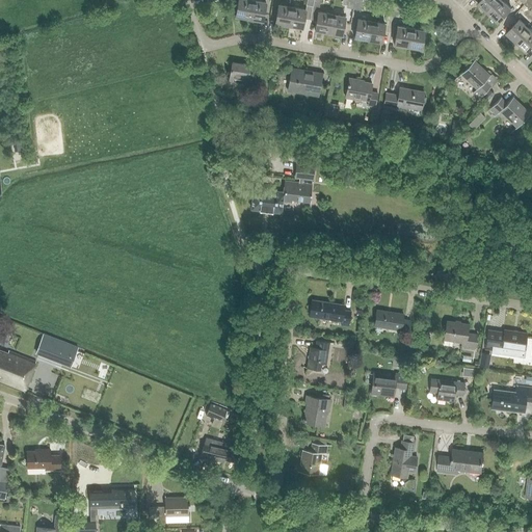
[(248,19),(251,0),(237,0),(235,17),(248,19)]
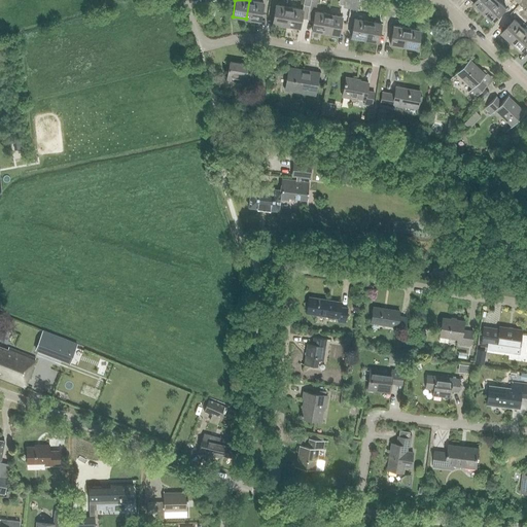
[(249,0),(246,19),(259,21),(262,2),(249,0)]
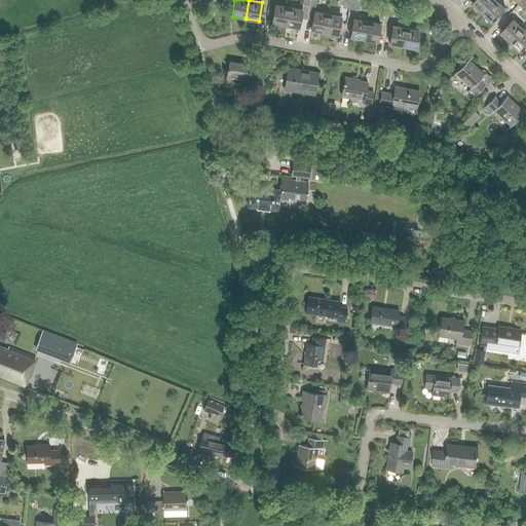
[(483,12),(494,0),(475,0),(473,3),(483,12)]
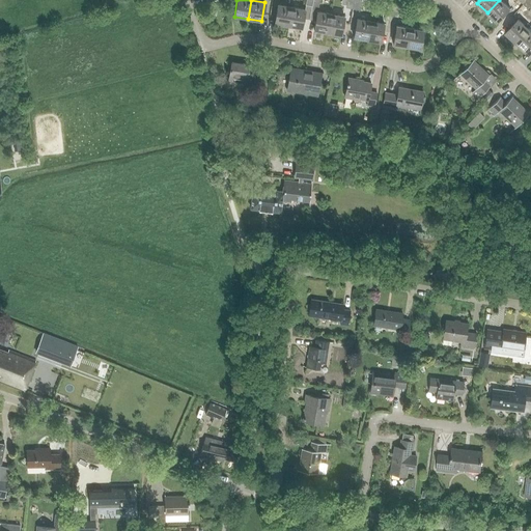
[(501,0),(499,0),(487,12),(497,22),(510,8),(501,0)]
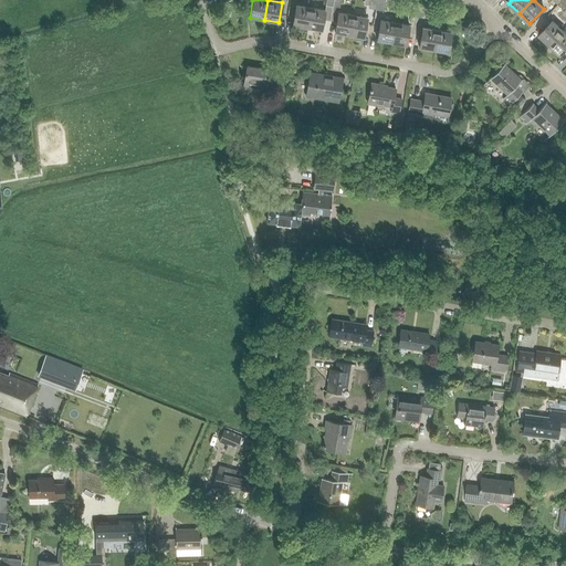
[(306,28),(310,8),(296,4),(292,24),(306,28)]
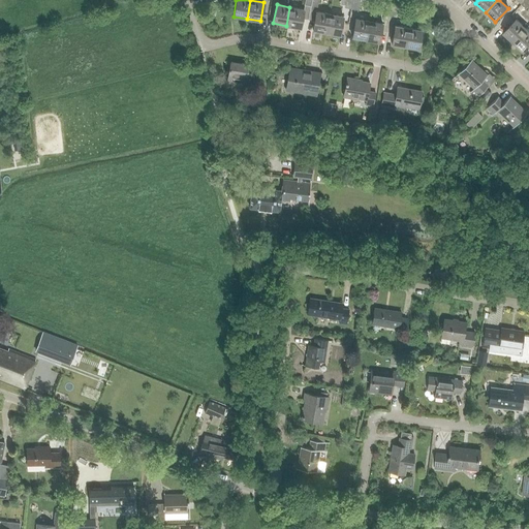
[(305,5),(304,9),(289,7),(286,26),(300,28),(302,19),(308,20),(311,6),(305,5)]
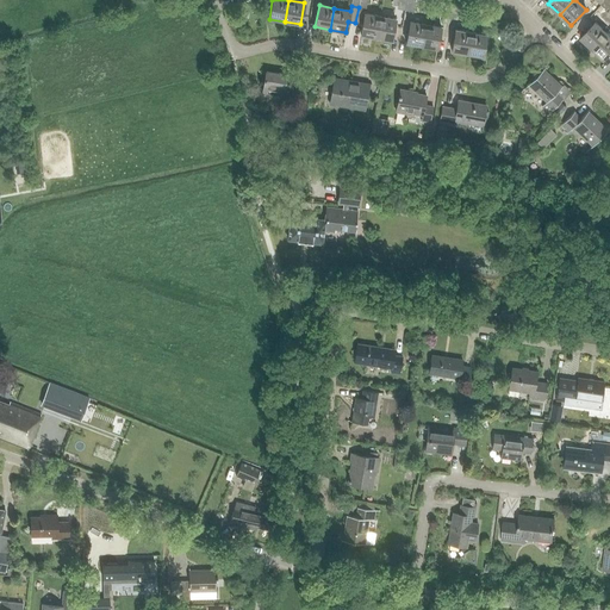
[(375,37),(379,16),(363,13),(360,35),(375,37)]
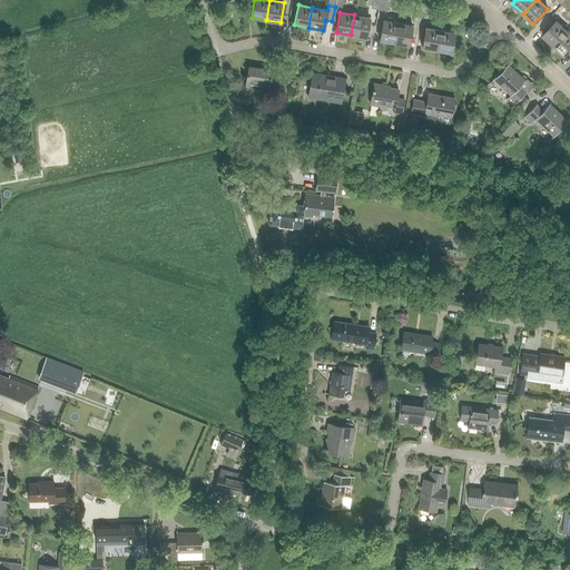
[(354,15),(351,35),(365,38),(370,18),(354,15)]
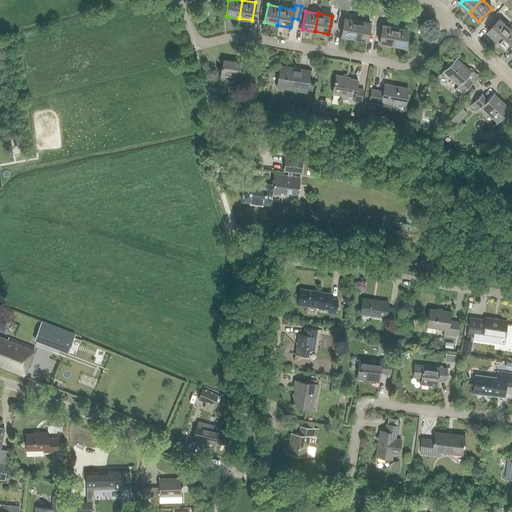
[(353,38),(357,20),(343,18),(340,36),(353,38)]
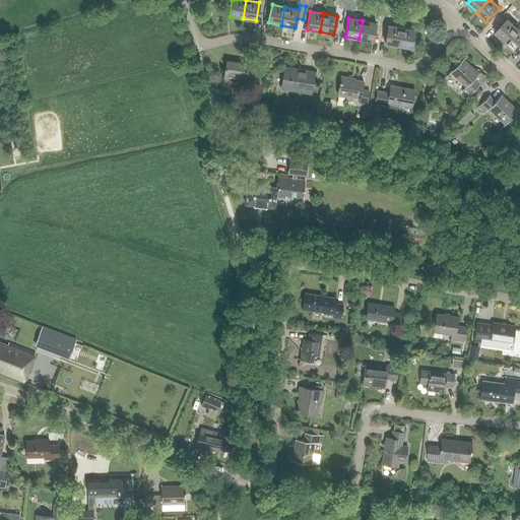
[(505,42),(518,27),(508,18),(495,33),(505,42)]
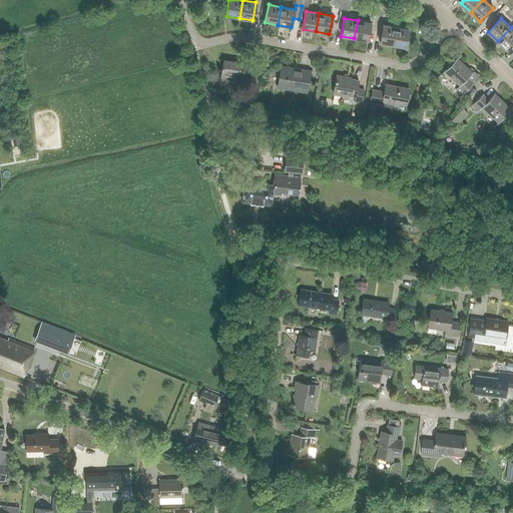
[(358,20),(354,38),(367,40),(371,22),(358,20)]
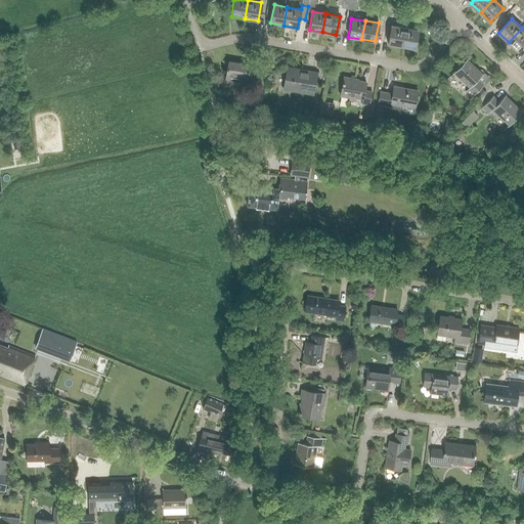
[(401,46),(404,28),(391,25),(387,43),(401,46)]
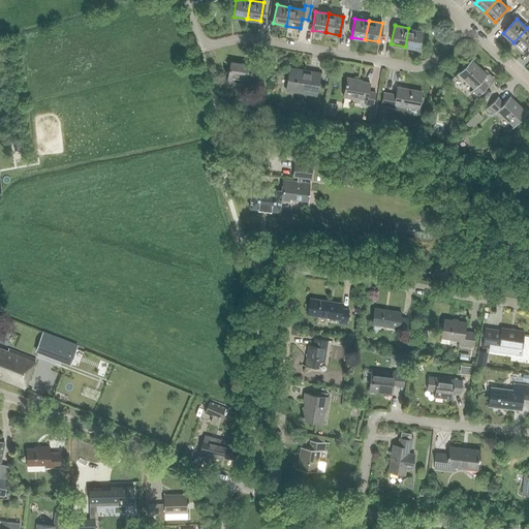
[(408,28),(405,47),(418,49),(422,30),(408,28)]
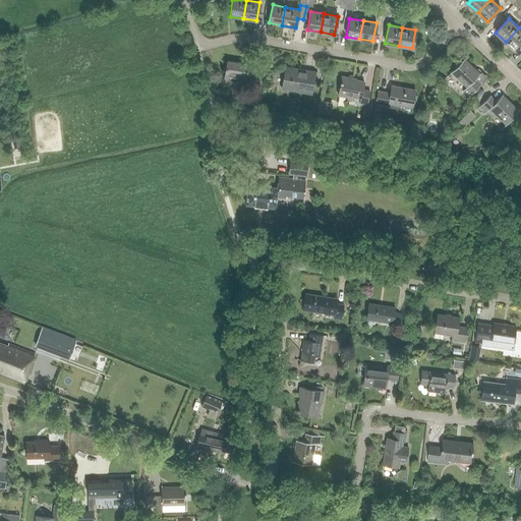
[(520,30),(519,27),(506,42),(516,51),(520,45),(520,30)]
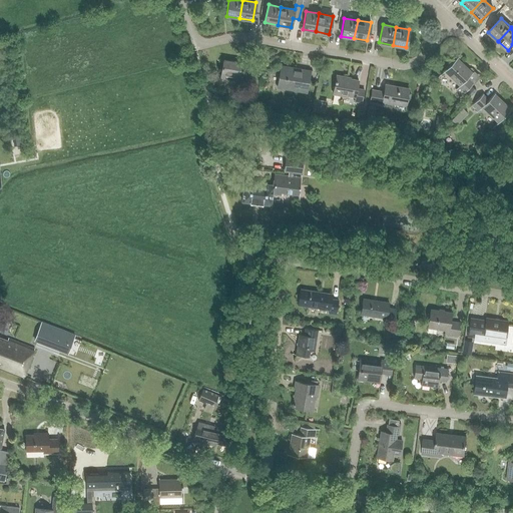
[(462,95),(473,84),(467,78),(473,72),(458,58),(445,71),(461,85),(456,90),(462,95)]
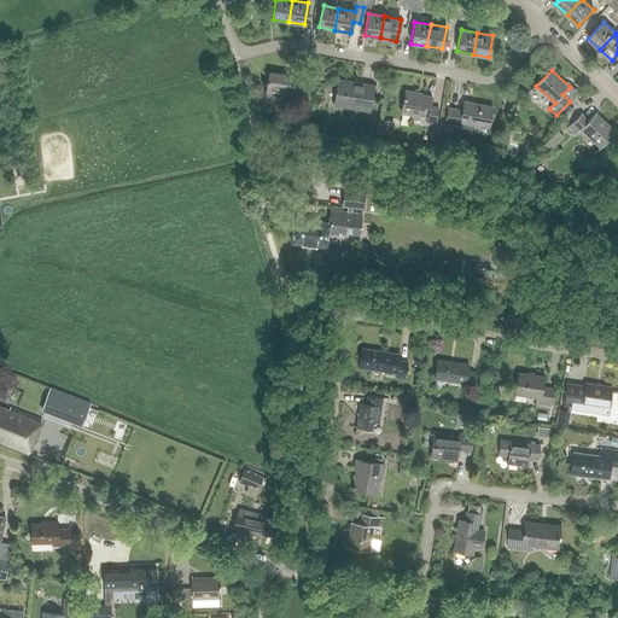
[(292,93),(296,75),(287,74),(287,76),(269,73),(266,94),(286,98),(287,92),(292,93)]
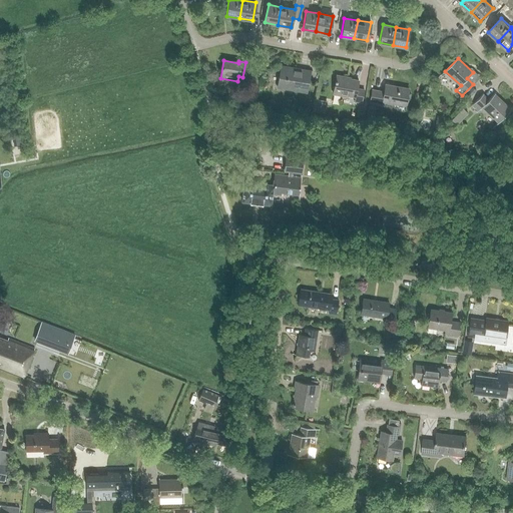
[(307,93),(311,71),(281,66),(277,88),(307,93)]
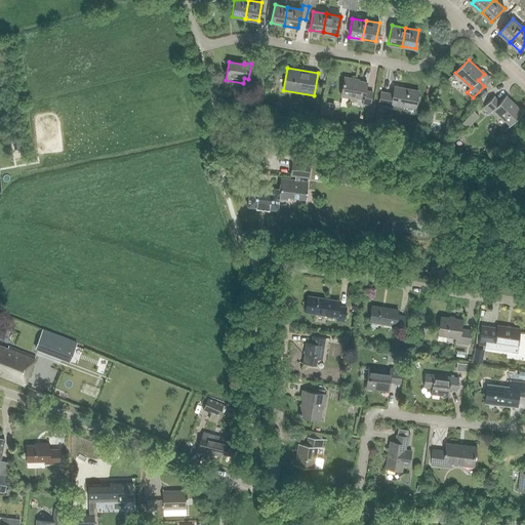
[(370,106),(372,92),(365,90),(367,83),(355,81),(356,80),(345,78),(341,96),(363,101),(363,105),(370,106)]
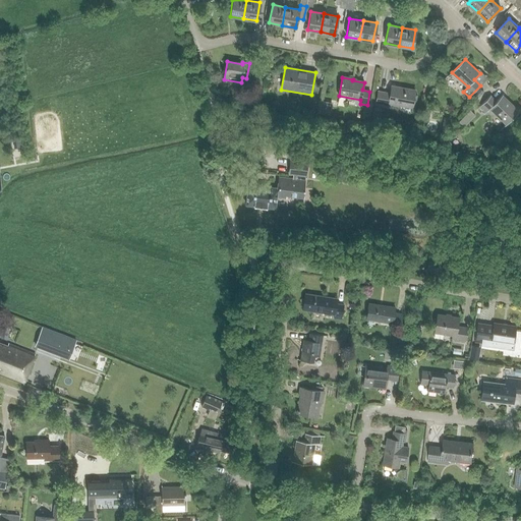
[(412,108),(415,91),(392,85),(390,94),(378,92),(375,106),(390,108),(391,104),(412,108)]
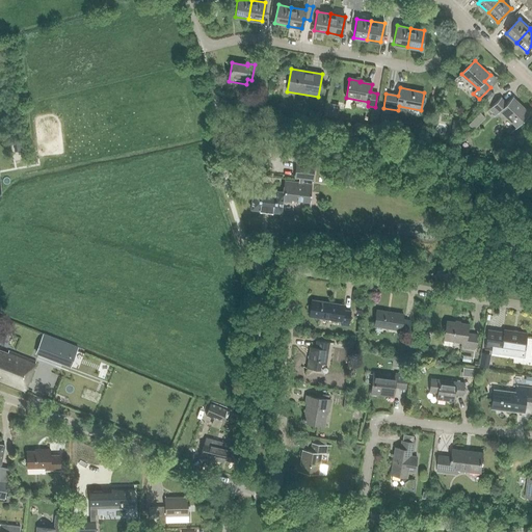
[(493,94),(488,89),(479,99),(484,103),(493,94)]
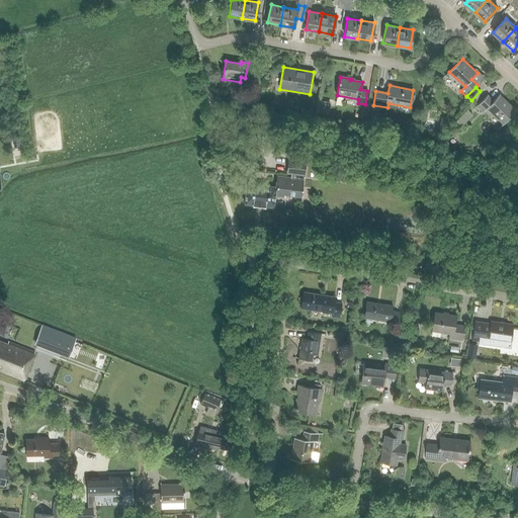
[(504,122),(517,109),(500,93),(494,99),(488,94),(477,106),(483,112),(488,107),(504,122)]
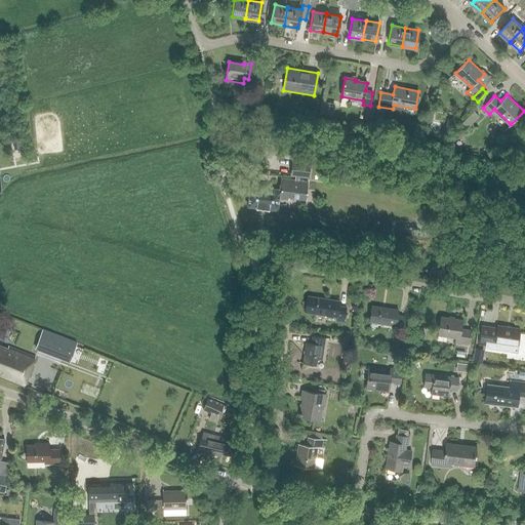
[(326,102),(323,114),(332,116),(335,104),(326,102)]
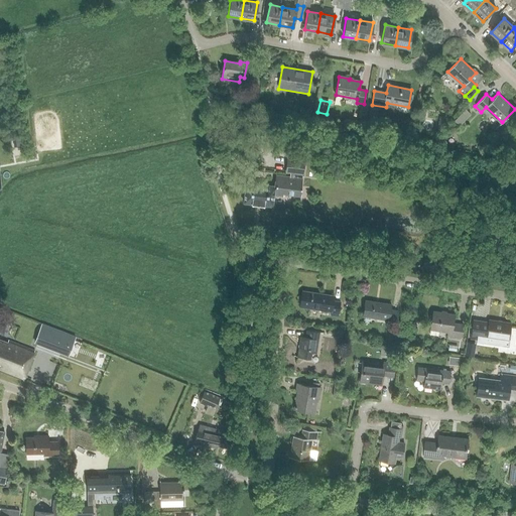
[(464,110),(456,118),(460,123),(468,115),(464,110)]
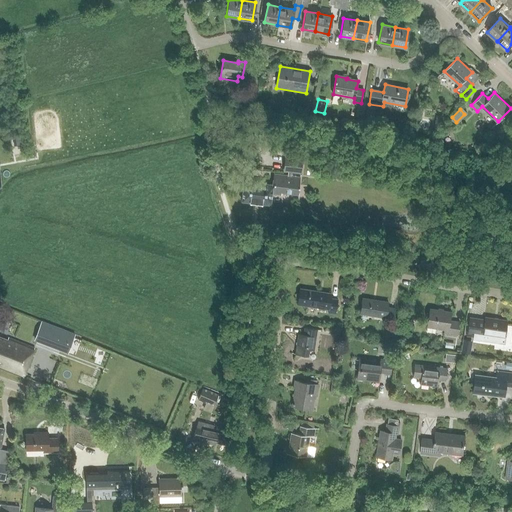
[(291,177),(292,172),(300,173),(302,159),(284,156),(283,171),(288,172),(287,176),(274,174),(273,185),(244,181),(241,201),(270,205),(271,195),(281,196),(281,193),(297,195),(300,178),(291,177)]
